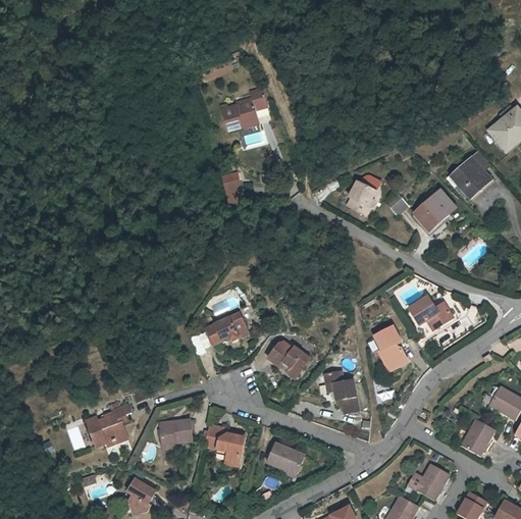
[(226,126),(244,122),(243,118),(258,113),(255,105),(255,102),(266,99),(262,85),(250,88),(251,93),(236,97),(237,101),(220,105),(225,123),(226,126)]
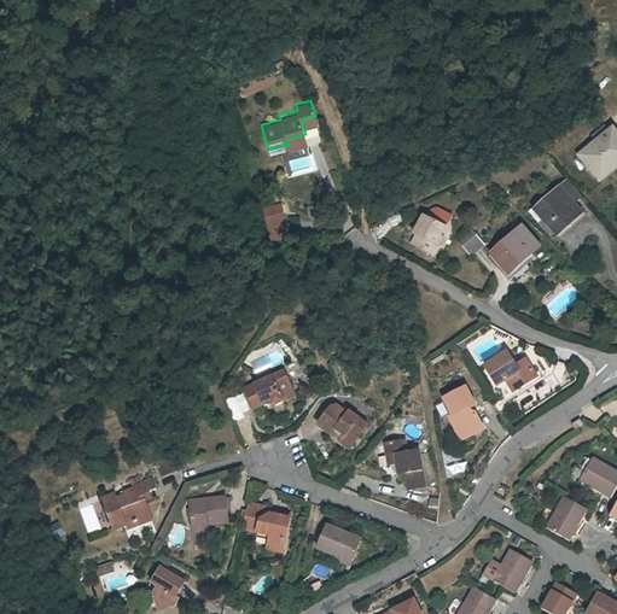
[(616,134),(611,128),(594,141),(577,155),(597,179),(607,170),(604,167),(616,155),(616,134)]
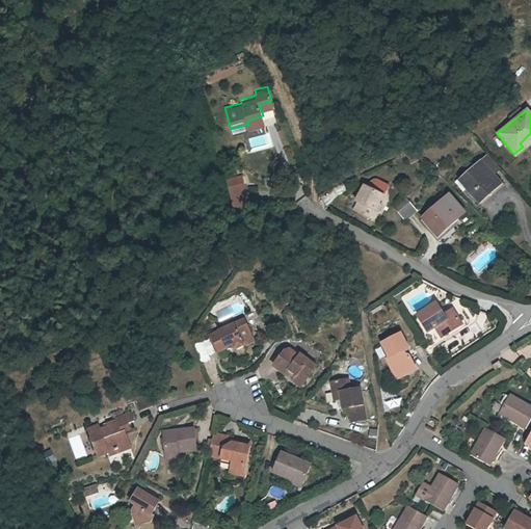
[(264,121),(263,115),(247,121),(248,125),(264,121)]
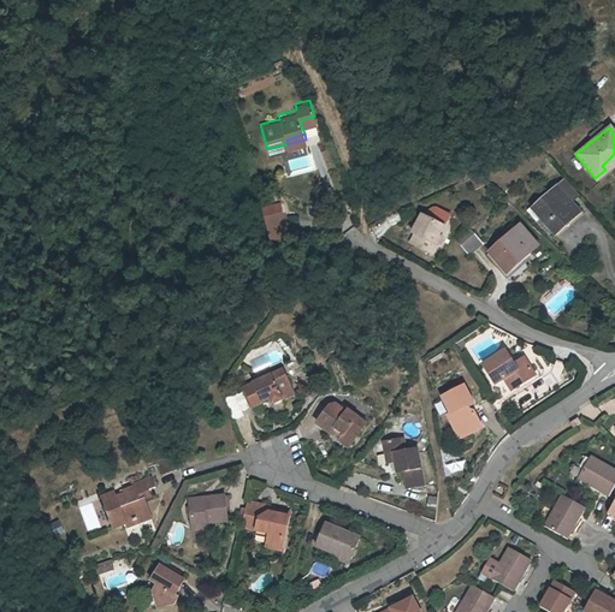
[(561,180),(553,186),(567,202),(574,196),(561,180)]
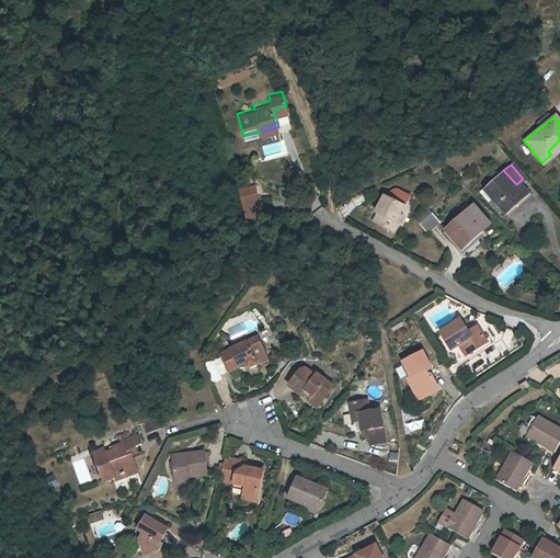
[(503,170),(481,189),(503,214),(525,194),(516,184),(503,170)]
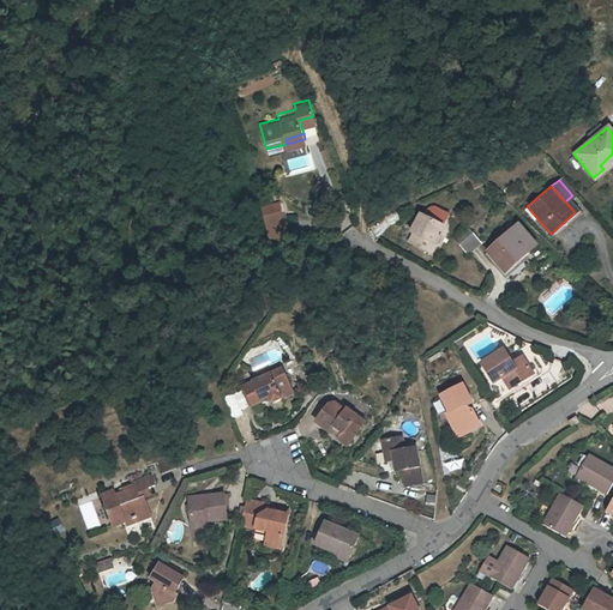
[(276,200),(259,204),(258,204),(262,219),(264,219),(268,218),(278,217),(276,200)]
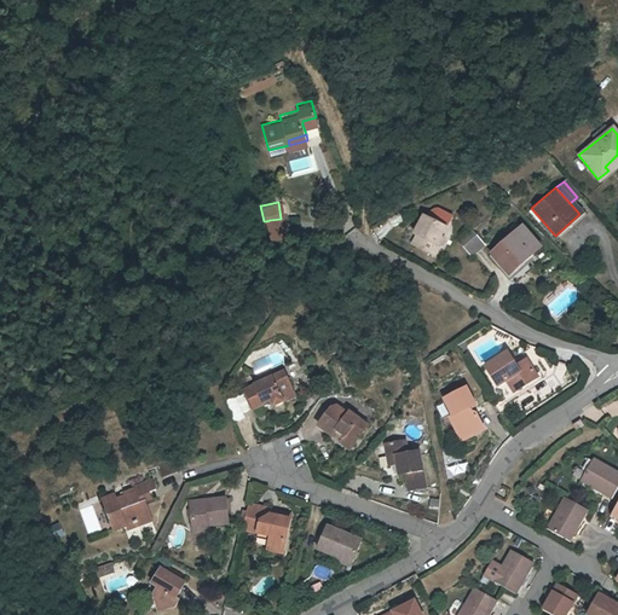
[(442,225),(448,214),(434,206),(423,209),(422,213),(442,225)]
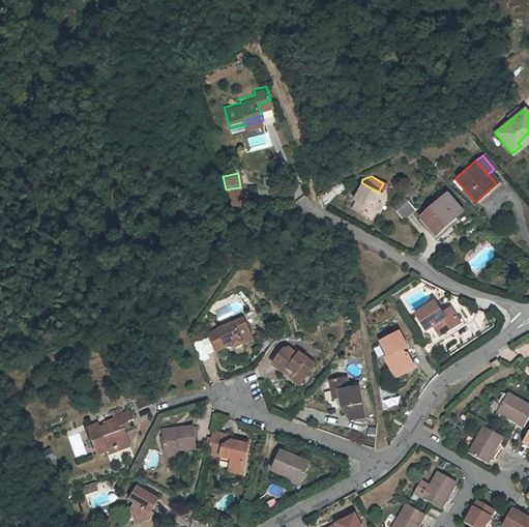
[(361,182),(359,180),(349,196),(351,198),(347,204),(365,216),(371,208),(369,207),(378,193),(361,182)]
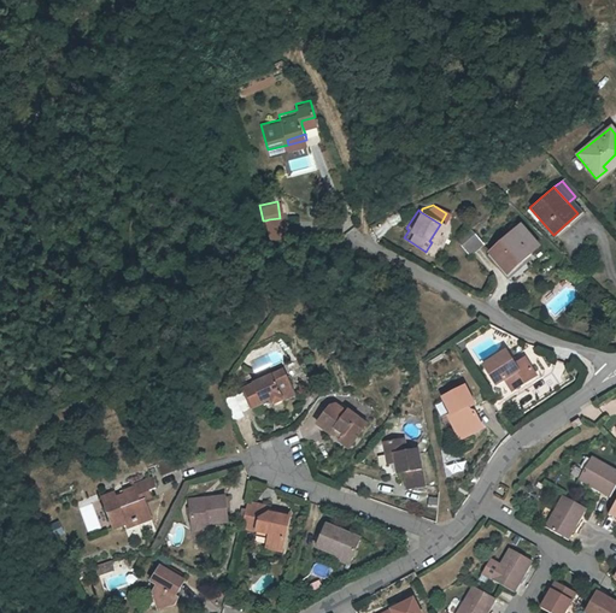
[(265,220),(263,220),(265,235),(283,239),(280,218),(269,219),(265,220)]
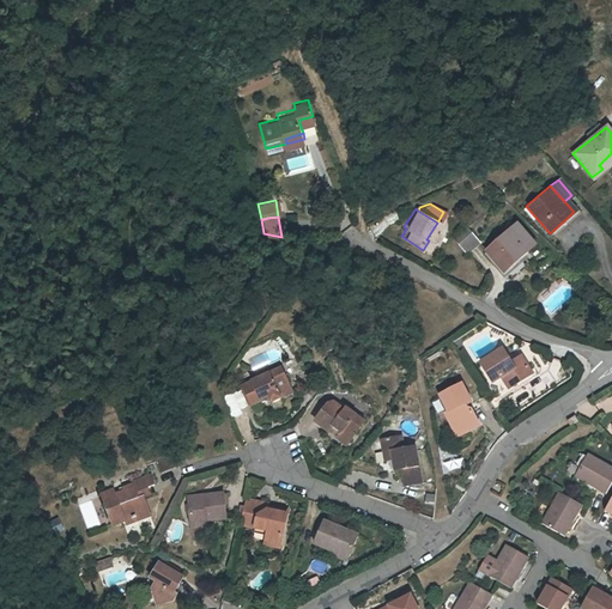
[(514,224),(498,236),(519,257),(533,245),(514,224)]
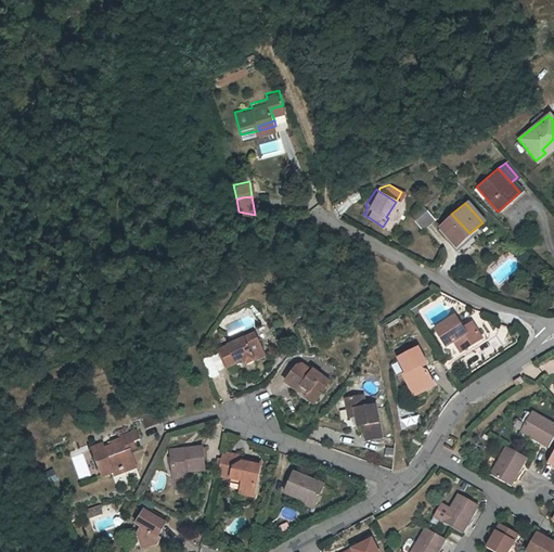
[(430,218),(420,205),(409,215),(420,228),(430,218)]
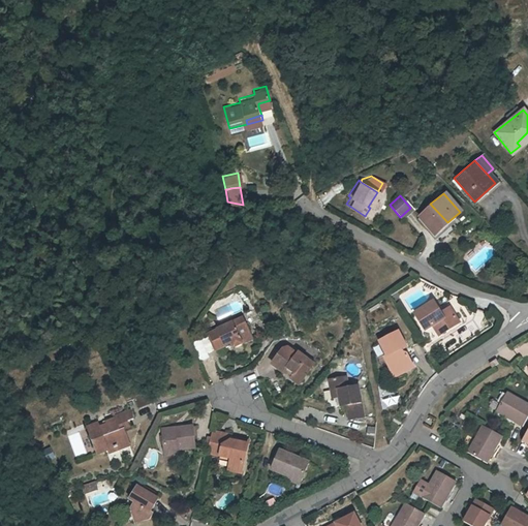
[(447,222),(430,204),(416,215),(431,233),(444,222),(445,223),(447,222)]
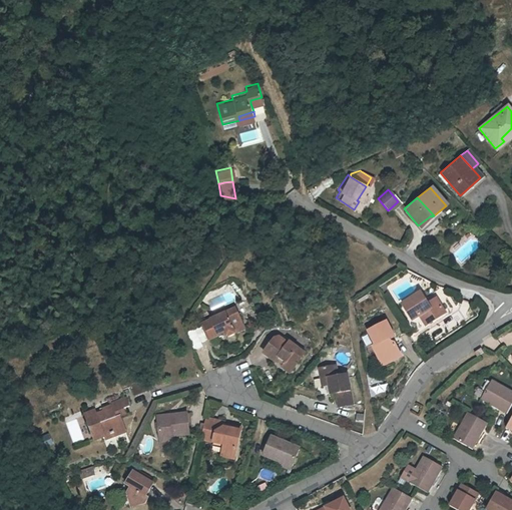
[(410,321),(418,316),(423,324),(445,311),(436,295),(426,301),(419,289),(398,301),(410,321)]
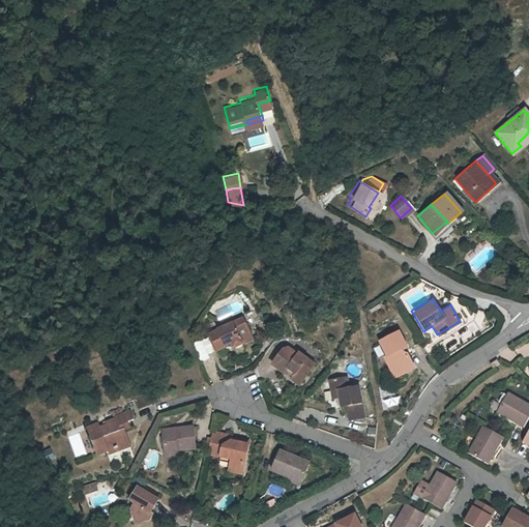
[(218,346),(228,342),(234,340),(235,343),(236,344),(243,341),(240,334),(251,330),(244,316),(212,329),(218,346)]
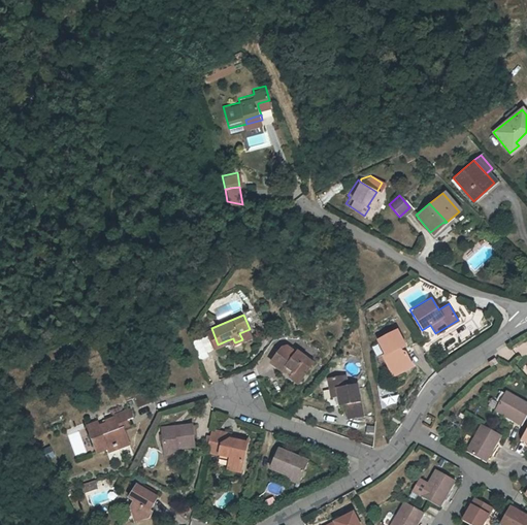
[(381,355),(391,375),(413,365),(402,347),(405,345),(396,327),(374,337),(383,354),(381,355)]
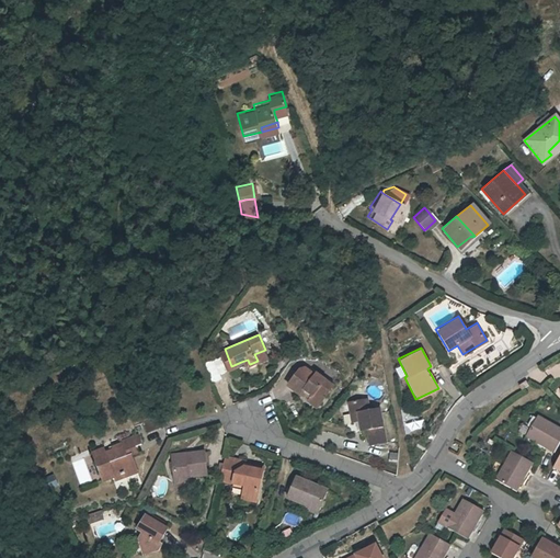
[(269,356),(265,350),(254,354),(258,361),(269,356)]
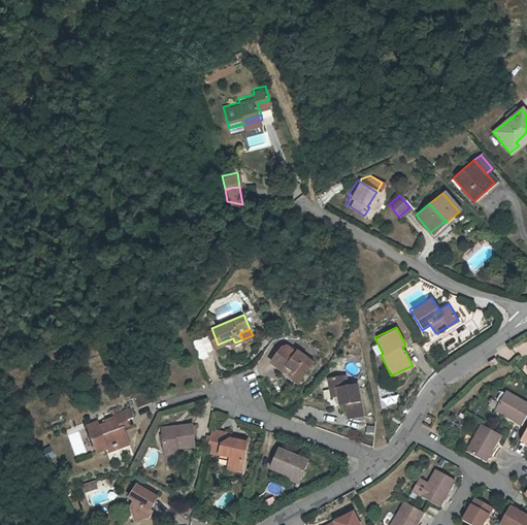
[(291,367),(291,371),(301,379),(315,360),(299,349),(297,351),(288,343),(283,345),(271,360),(282,368),(284,365),(286,367),(288,365),(291,367)]
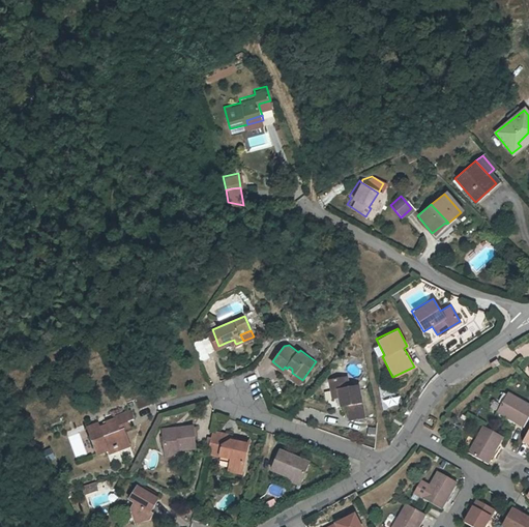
[(496,356),(489,361),(492,366),(499,361),(496,356)]
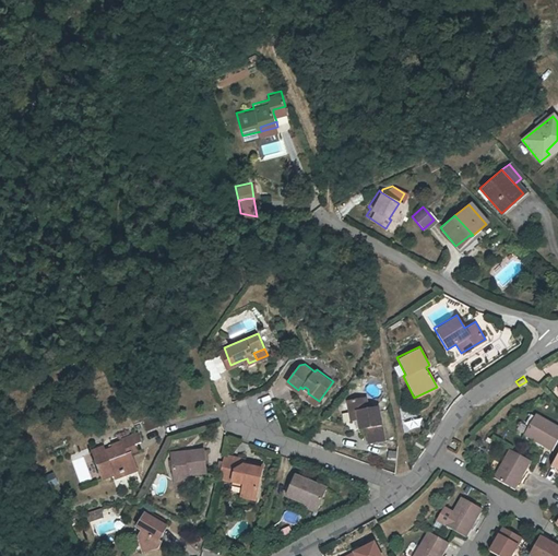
[(316,404),(319,401),(308,393),(306,397),(316,404)]
